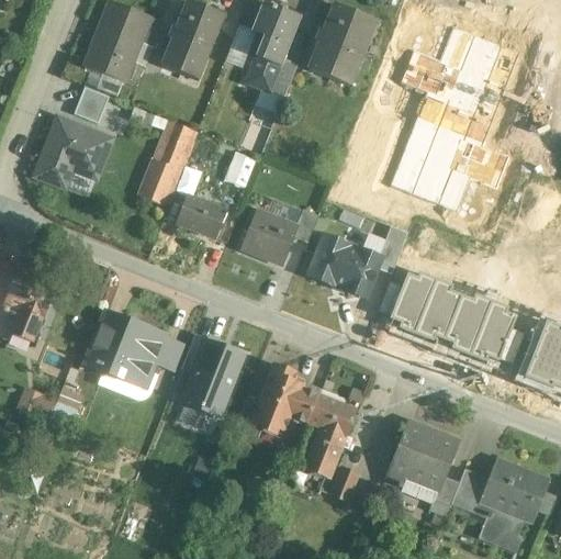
[(150,15),(111,0),(86,66),(87,67),(89,62),(126,76),(124,81),(125,82),(142,42),(150,15)]
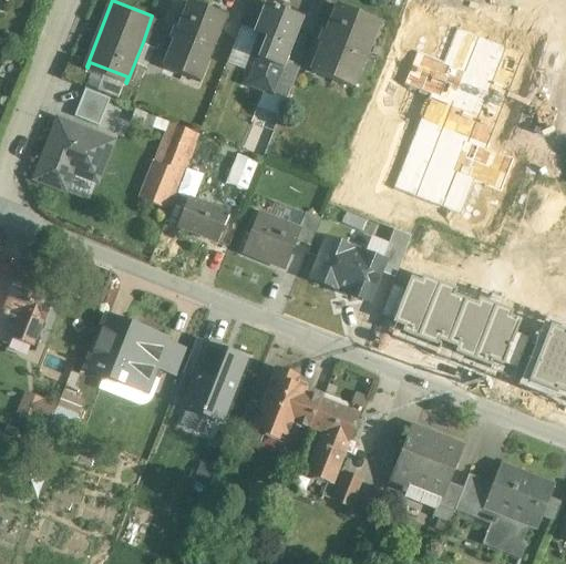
[(226,14),(188,0),(178,27),(172,24),(167,37),(173,39),(163,67),(201,81),(226,14)]
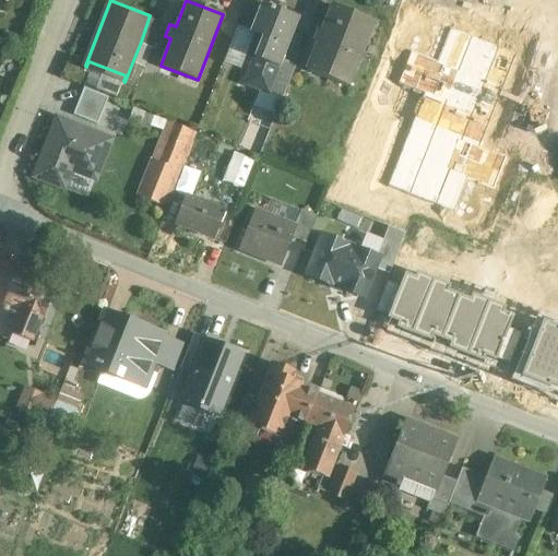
[(299,15),(262,1),(254,21),(266,25),(254,57),(277,66),(280,66),(283,57),(299,15)]
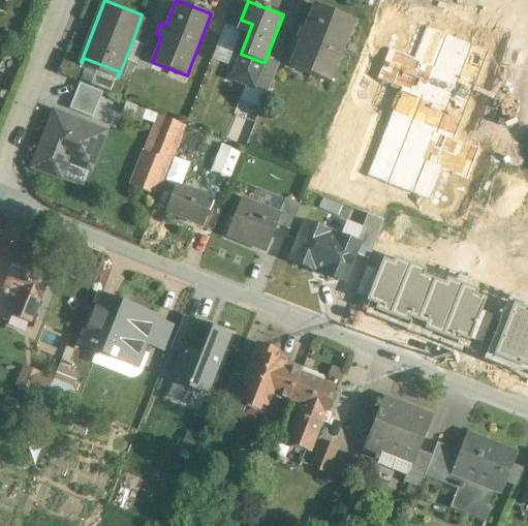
[(351,18),(316,3),(306,29),(300,26),(296,37),(302,39),(291,65),(328,80),(351,18)]
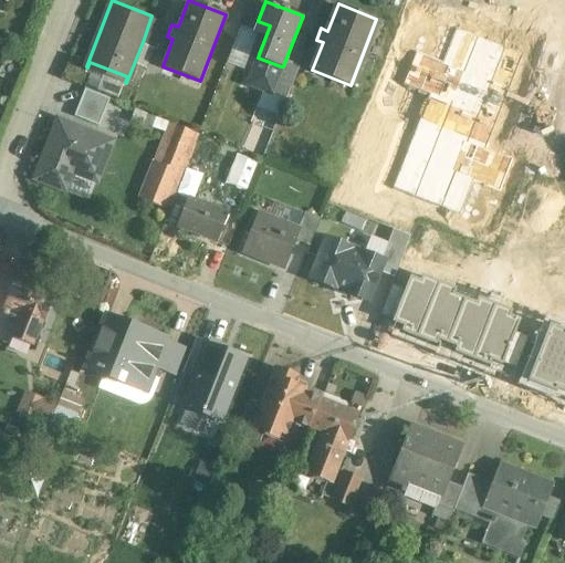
[(152,16),(143,42),(156,47),(166,21),(152,16)]
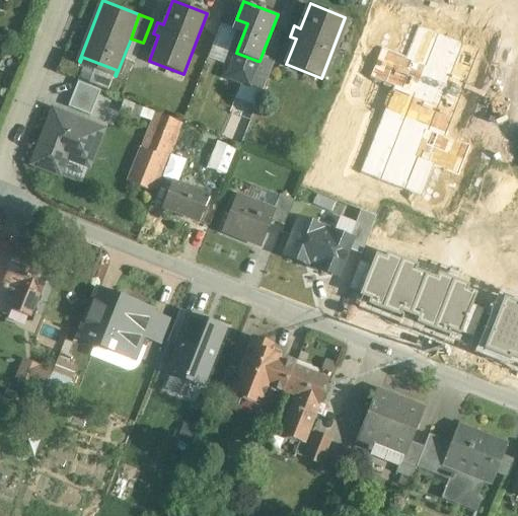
[(276,58),(263,53),(260,61),(257,61),(252,76),(267,81),(276,58)]
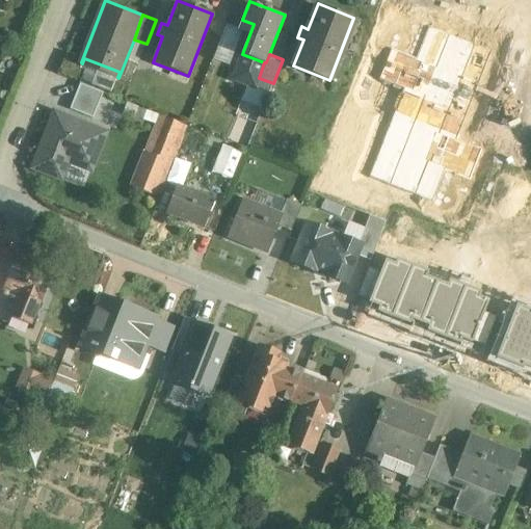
[(104,90),(80,81),(70,107),(94,116),(104,90)]
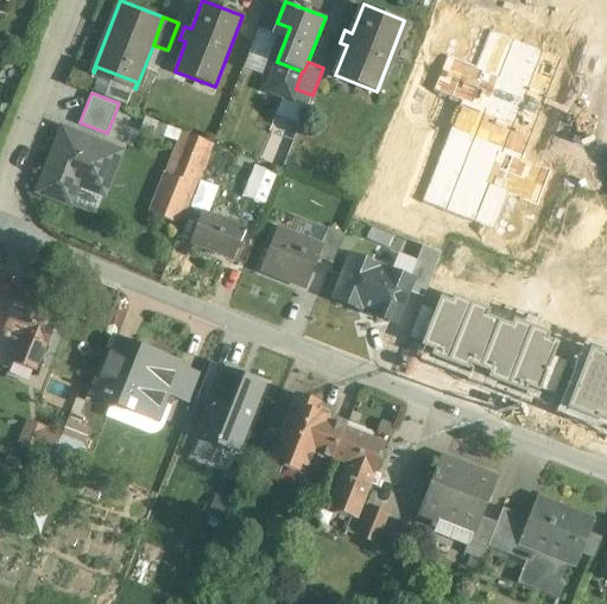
[(120,150),(63,127),(38,190),(69,201),(77,182),(103,192),(120,150)]
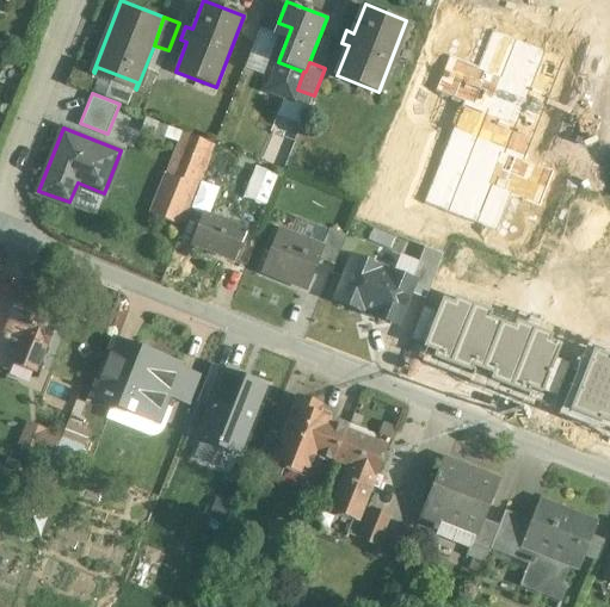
[(185,130),(152,214),(174,223),(208,140),(185,130)]
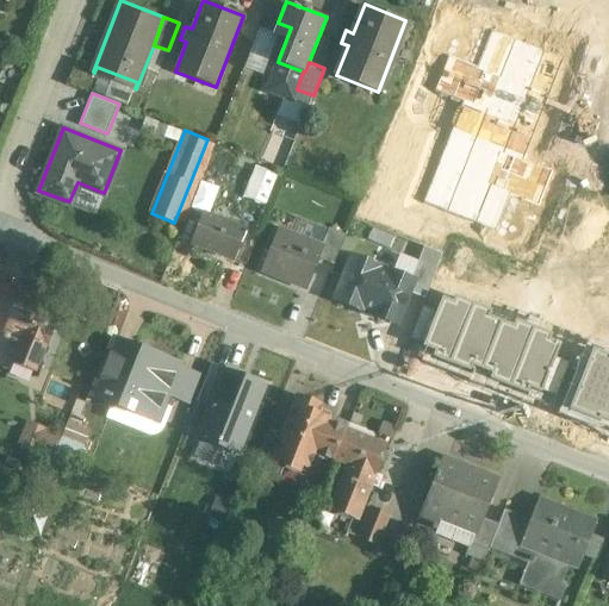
[(560,226),(608,247),(608,208),(573,194),(560,226)]
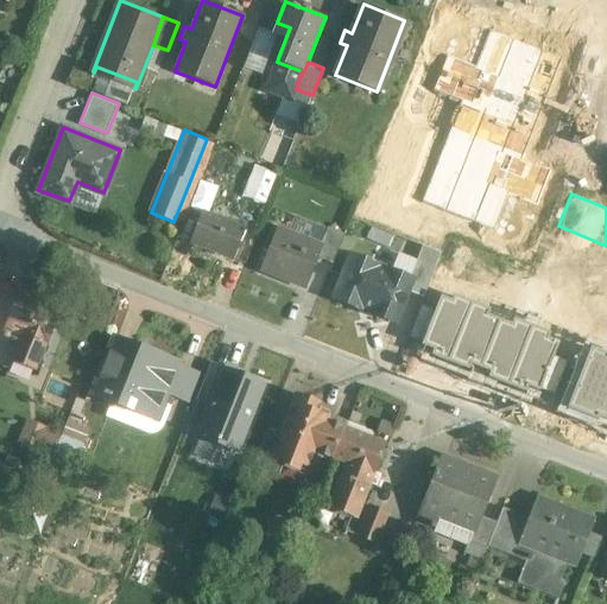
[(244,228),(203,211),(198,224),(193,222),(189,229),(196,231),(193,240),(233,255),(244,228)]
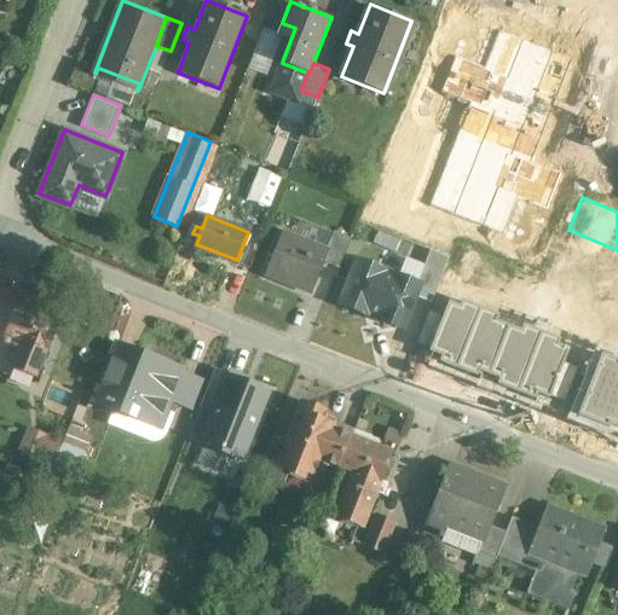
[(351,237),(333,230),(325,249),(328,249),(323,260),(340,266),(351,237)]
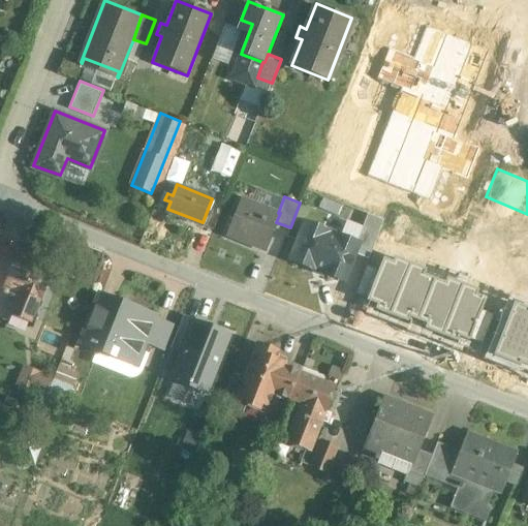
[(278,213),(241,198),(227,233),(266,248),(276,222),(280,213),(278,213)]
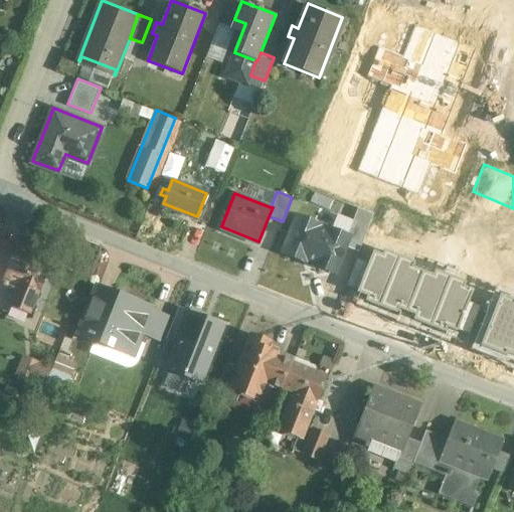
[(332,229),(298,215),(284,251),(334,272),(344,245),(348,235),(347,235),(344,243),(329,237),(332,229)]
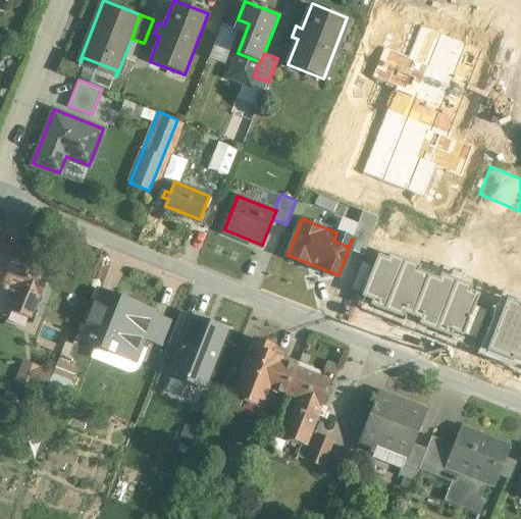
[(373,229),(358,223),(352,239),(353,239),(349,249),(364,255),(373,229)]
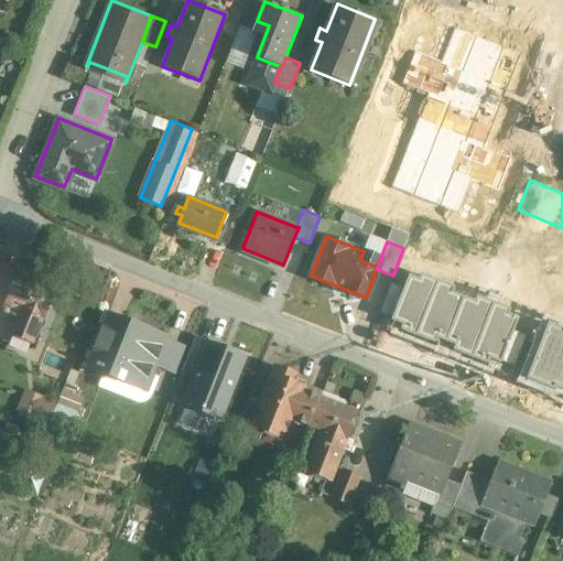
[(453,259),(428,322),(451,331),(476,269),(453,259)]
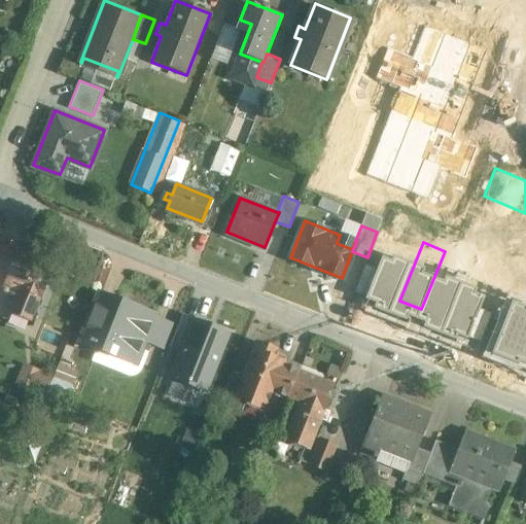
[(23,263),(14,259),(5,283),(20,289),(10,312),(30,319),(39,297),(40,297),(54,264),(26,252),(23,263)]
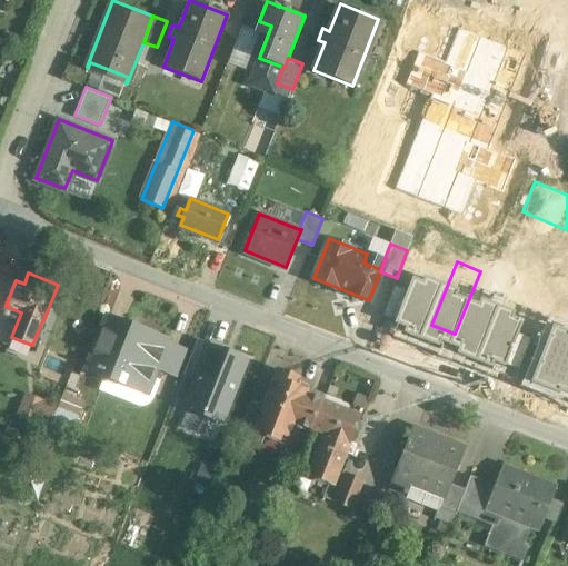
[(524,310),(516,329),(497,321),(487,347),(524,361),(519,373),(546,383),(556,356),(532,347),(537,333),(548,306),(524,296),(518,308),(524,310)]
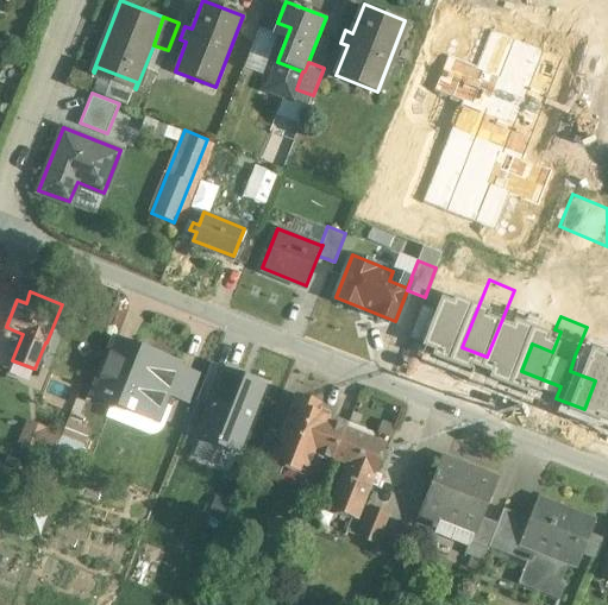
[(179,363),(114,338),(92,395),(156,420),(168,391),(177,365),(179,363)]
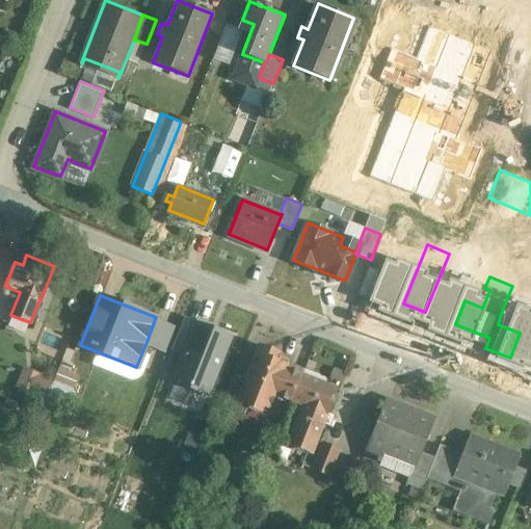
[(498,324),(520,333),(525,320),(502,311),(498,324)]
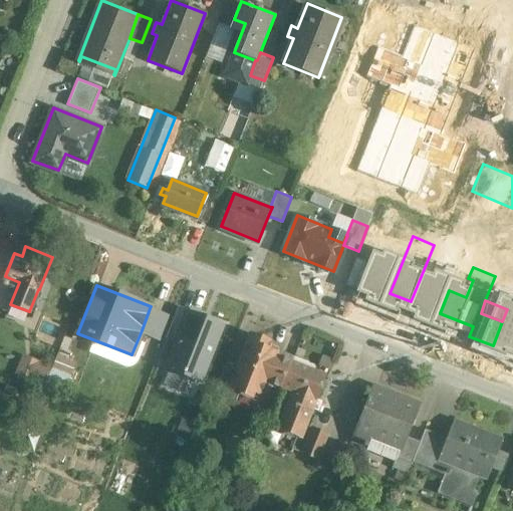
[(225,323),(179,305),(166,336),(174,339),(163,368),(202,384),(225,323)]
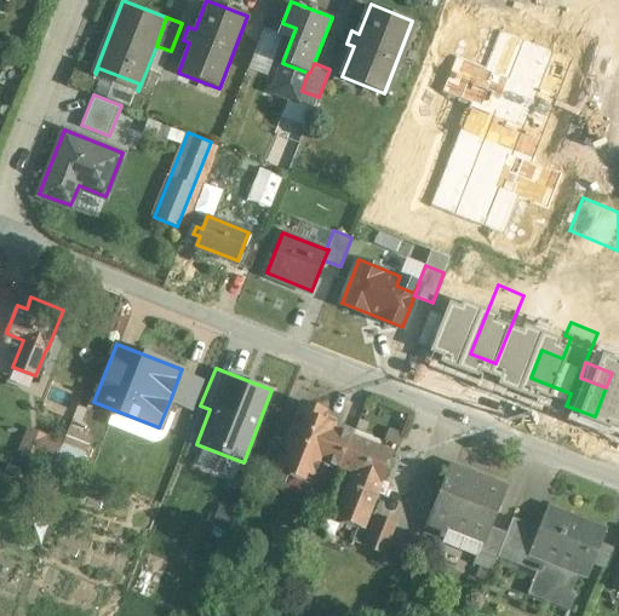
[(181,372),(171,398),(187,406),(198,379),(181,372)]
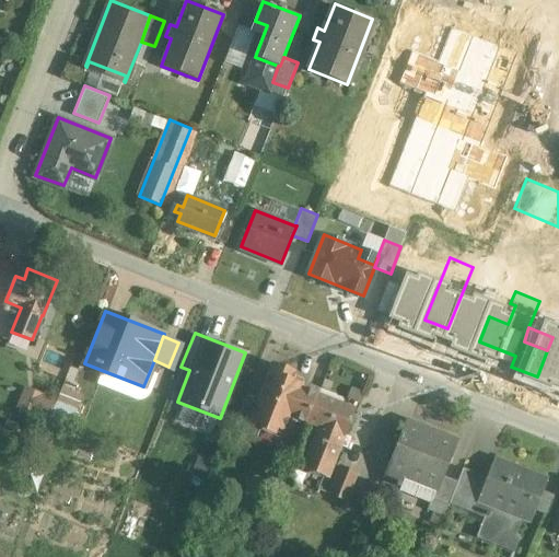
[(306,420),(317,394),(318,392),(303,386),(305,382),(295,379),(299,370),(271,360),(256,398),(246,422),(259,428),(276,434),(278,428),(288,431),(294,416),(306,420)]
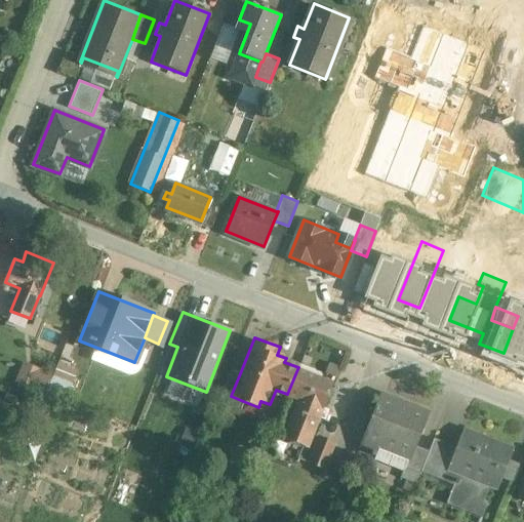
[(37,388),(45,368),(23,359),(14,379),(37,388)]
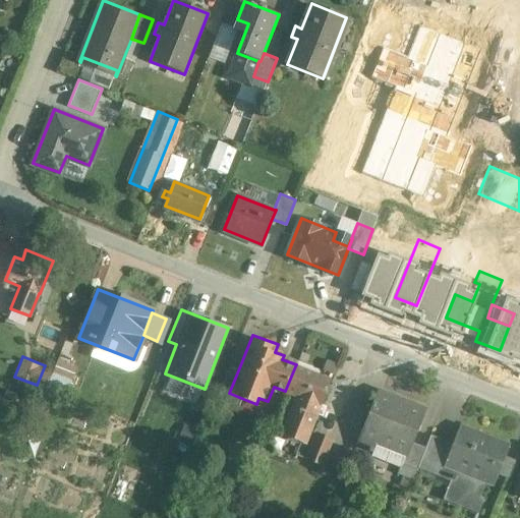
[(331,381),(295,366),(285,391),(298,397),(283,435),(304,444),(316,414),(324,416),(327,406),(322,404),(331,381)]
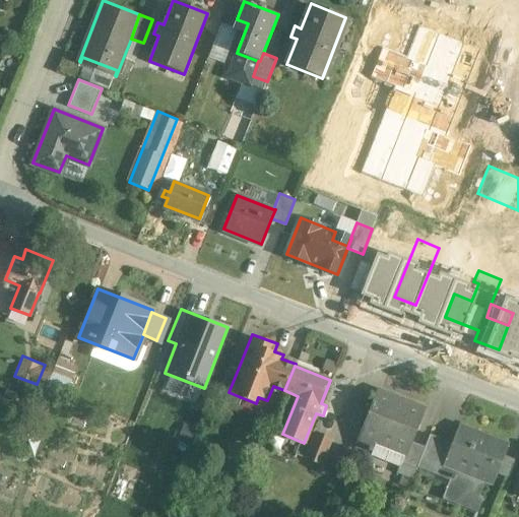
[(229,392),(238,370),(229,367),(216,397),(238,405),(241,397),(229,392)]
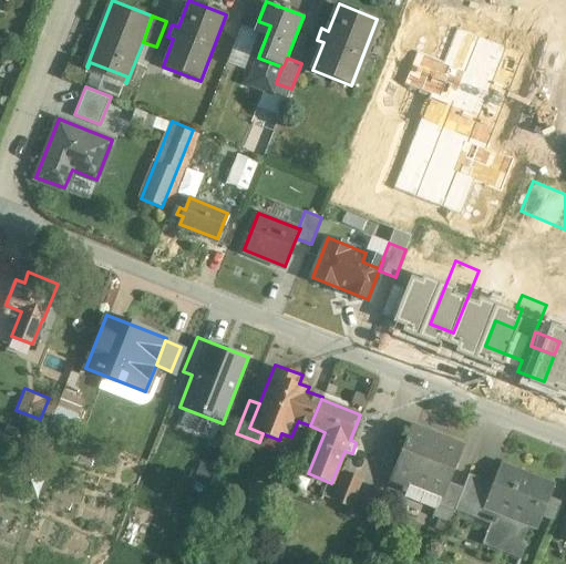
[(463,447),(411,427),(388,486),(390,486),(395,471),(419,481),(443,491),(445,491),(450,481),(463,447)]
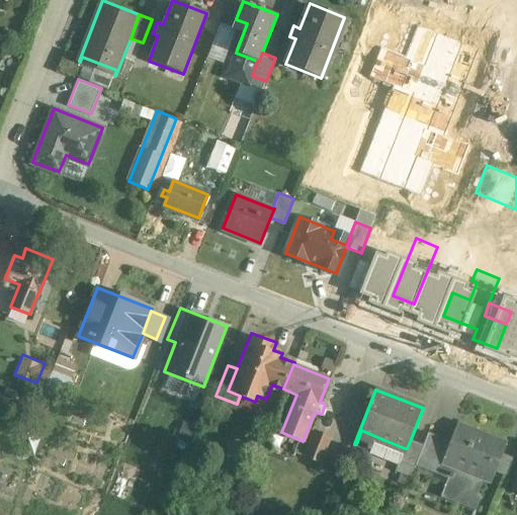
[(508,441),(458,422),(450,441),(437,474),(448,478),(444,487),(458,493),(455,502),(477,510),(483,495),(479,494),(484,481),(491,484),(508,441)]
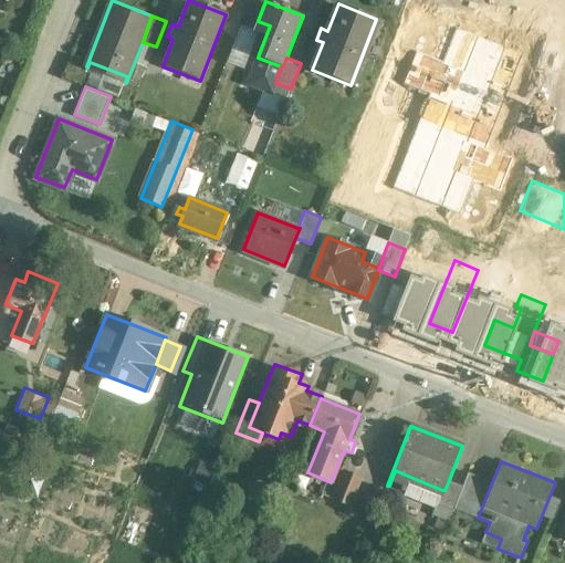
[(351,506),(362,476),(344,469),(332,499),(351,506)]
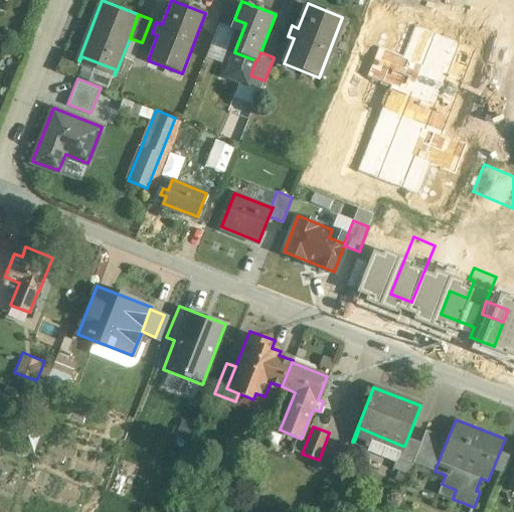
[(354,442),(352,442),(345,458),(368,467),(380,437),(359,428),(354,442)]
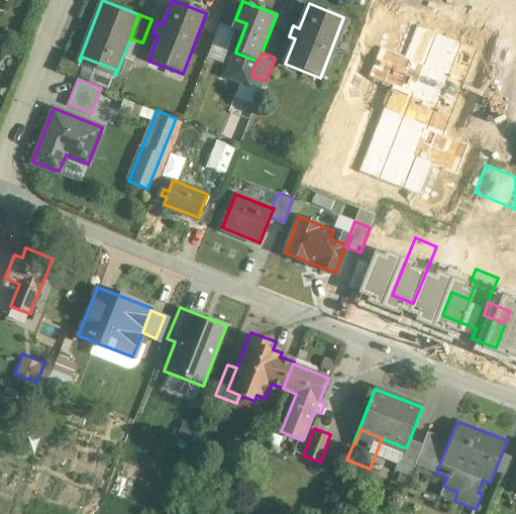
[(427,432),(423,444),(415,464),(436,473),(449,440),(427,432)]
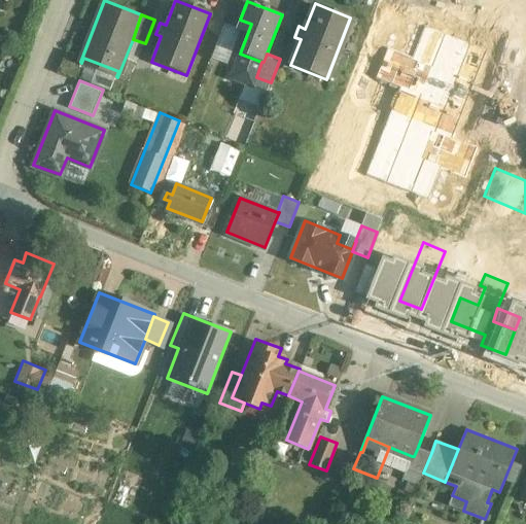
[(418,447),(414,456),(412,456),(407,469),(422,476),(423,473),(431,453),(418,447)]
